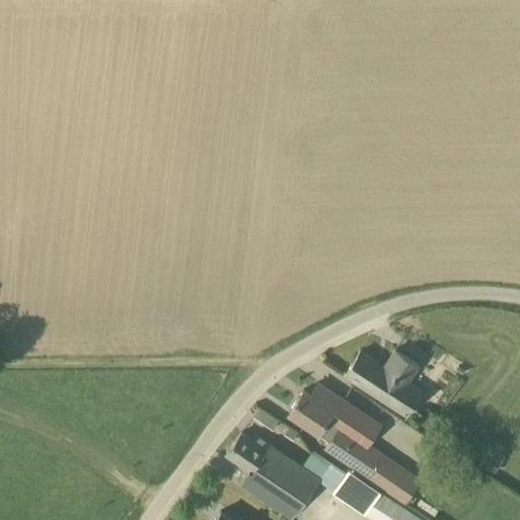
[(395,348),(384,366),(360,349),(345,373),(406,412),(420,389),(407,380),(417,364),(395,348)]
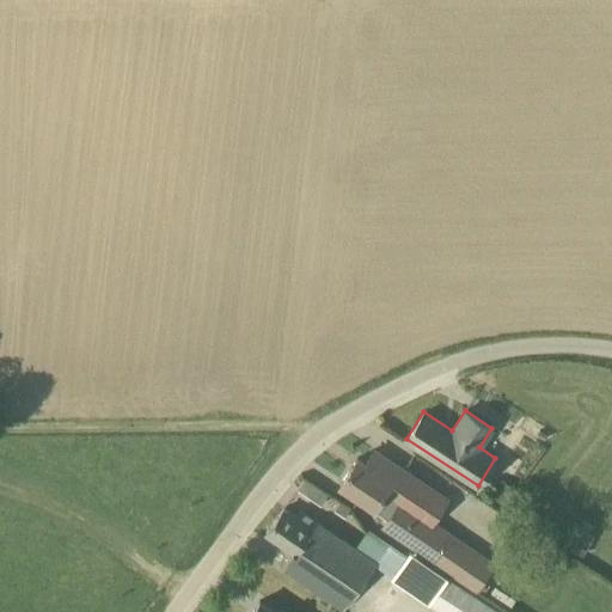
[(410,477),(374,453),(366,465),(360,460),(343,483),(365,500),(372,505),(383,489),(395,497),(410,477)]
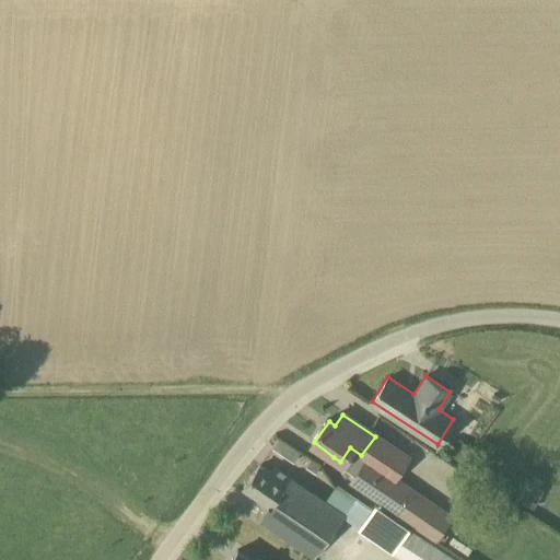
[(279,439),(272,447),(294,462),(300,453),(279,439)]
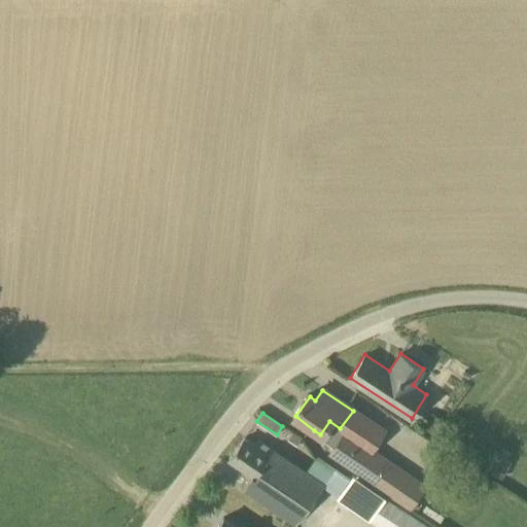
[(292,431),(288,438),(297,445),(302,437),(292,431)]
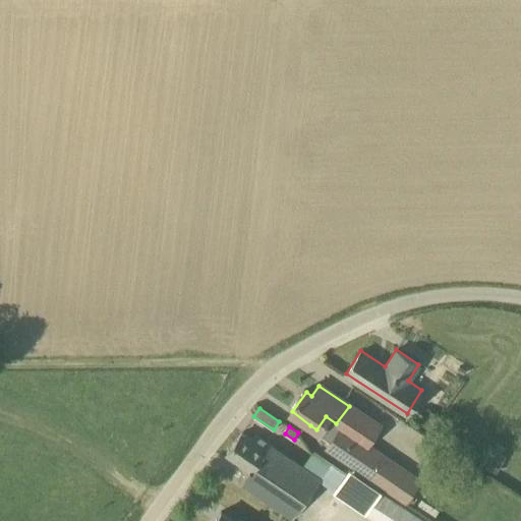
[(405,504),(423,478),(353,431),(350,437),(338,428),(334,435),(333,433),(324,446),(386,490),(405,504)]
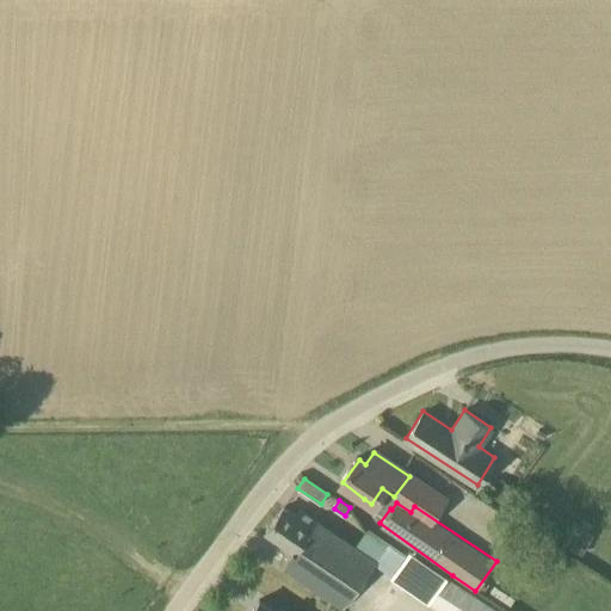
[(375,563),(392,575),(394,572),(403,557),(405,555),(366,529),(355,545),(298,508),(295,516),(283,507),(265,531),(292,550),(282,566),(343,608),(375,563)]
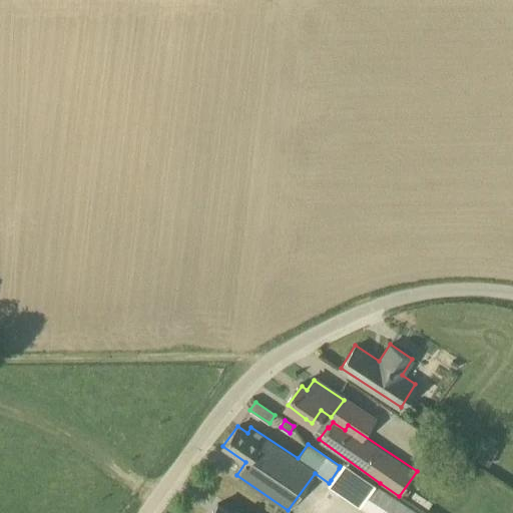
[(417,512),(375,485),(361,506),(371,512),(417,512)]
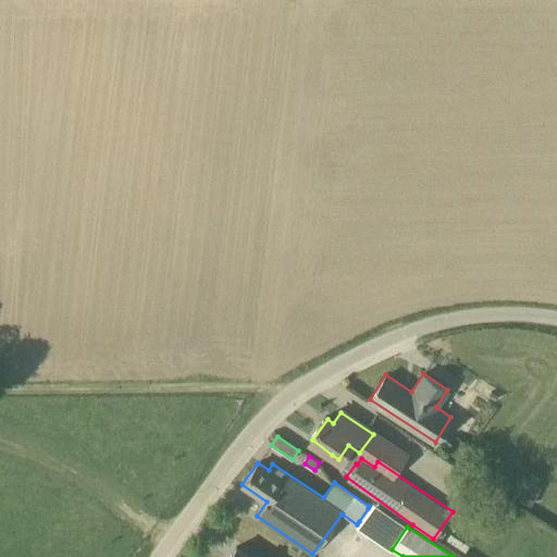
[(470,546),(450,533),(445,543),(463,555),(470,546)]
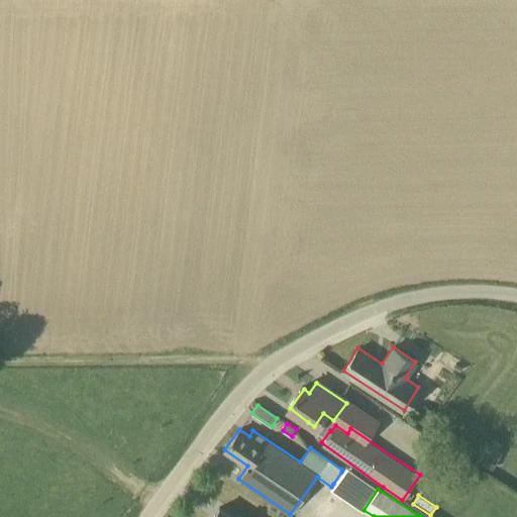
[(233,516),(219,508),(212,516),(233,516)]
